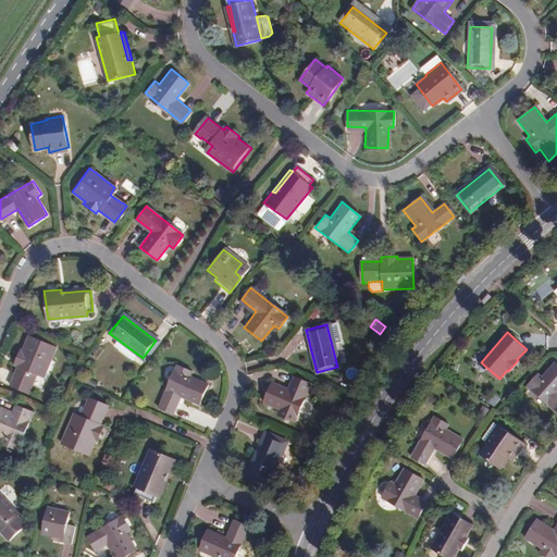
[(57,345),(29,333),(24,347),(21,346),(14,361),(19,363),(10,382),(29,391),(33,384),(32,383),(37,371),(45,374),(57,345)]
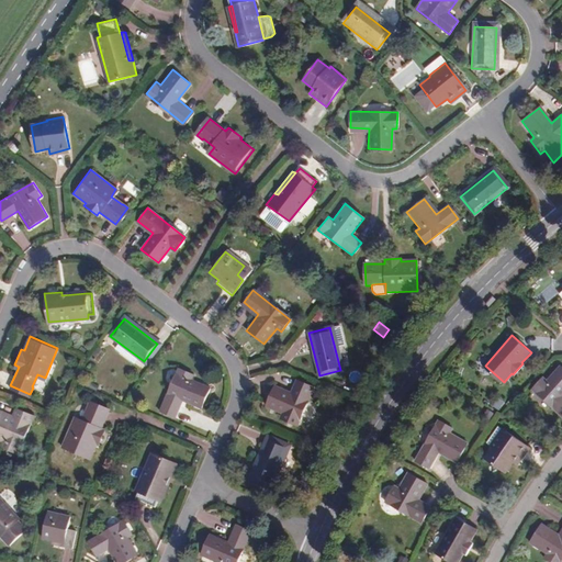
[(561,363),(561,362),(547,378),(542,375),(531,386),(561,414),(561,363)]
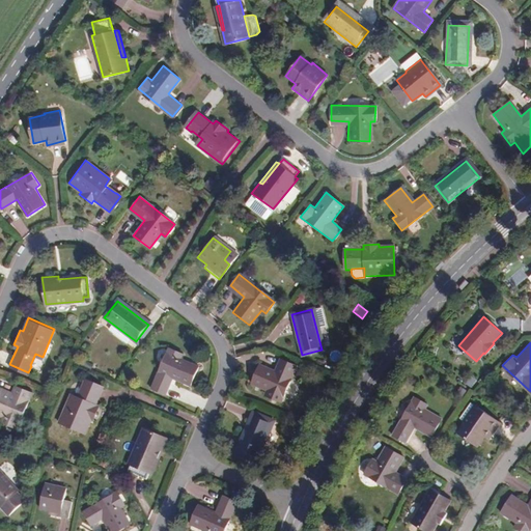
[(497,345),(494,343),(484,354),(487,356),(497,345)]
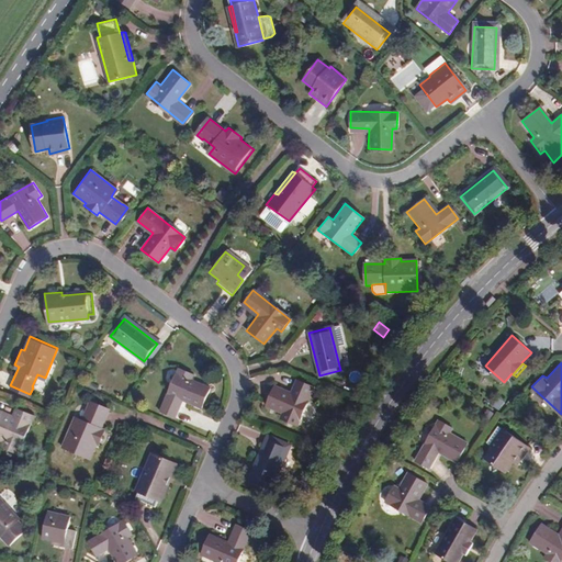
[(192,375),(178,369),(158,412),(173,418),(181,401),(199,409),(209,389),(190,381),(192,375)]
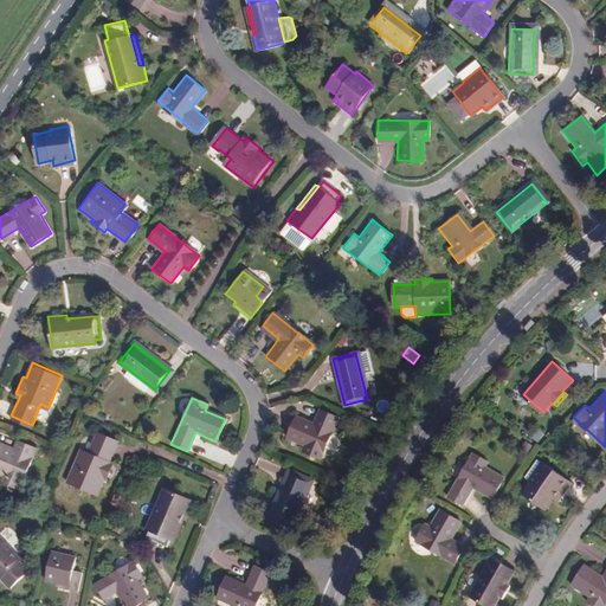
[(315,425),(294,417),(284,438),(305,447),(303,453),(318,461),(337,419),(321,412),(315,425)]
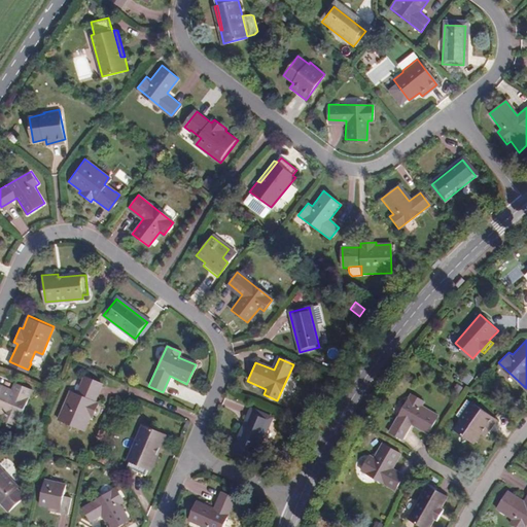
[(77,393),(69,389),(58,418),(82,428),(89,415),(92,417),(97,402),(94,401),(101,382),(82,375),(80,382),(82,382),(77,393)]
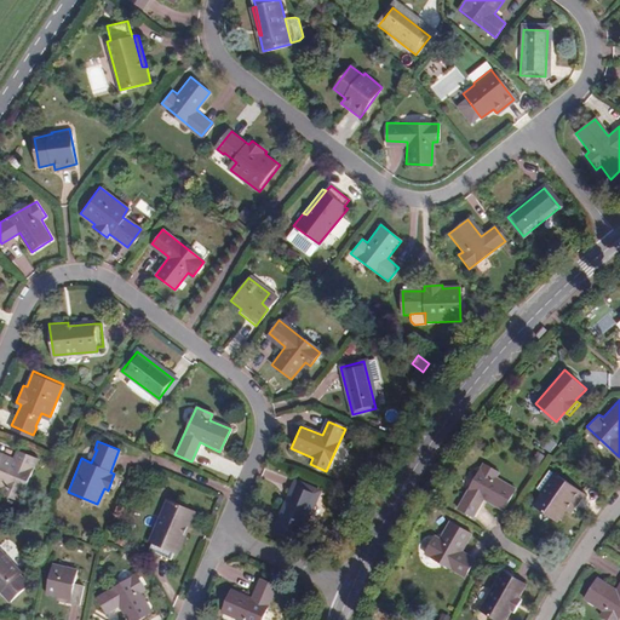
[(16,463),(0,457),(0,484),(5,487),(3,492),(21,499),(38,457),(22,449),(16,463)]
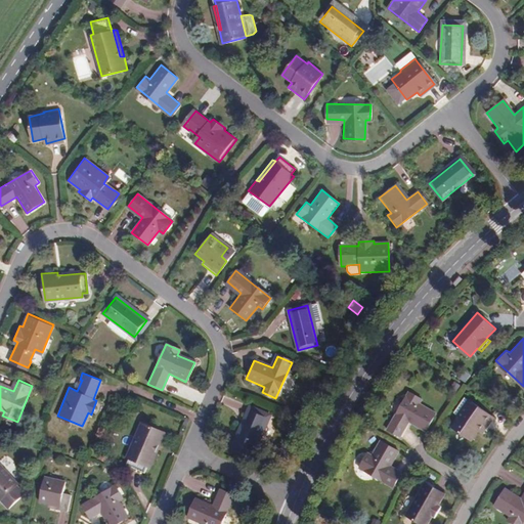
[(421,399),(407,391),(386,428),(398,436),(407,421),(423,430),(434,412),(419,402),(421,399)]
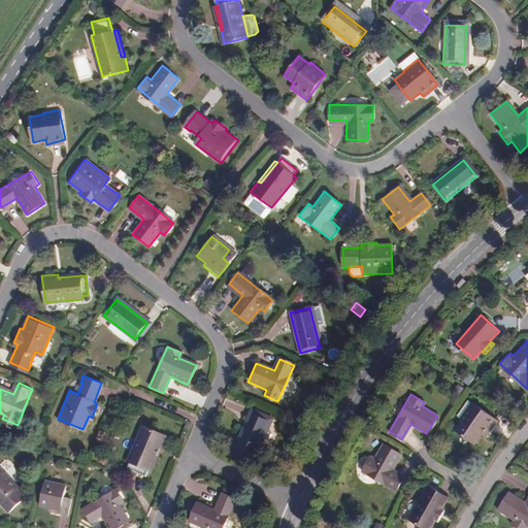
[(497,420),(470,401),(459,417),(460,418),(453,428),(473,442),(481,433),(485,436),(497,420)]
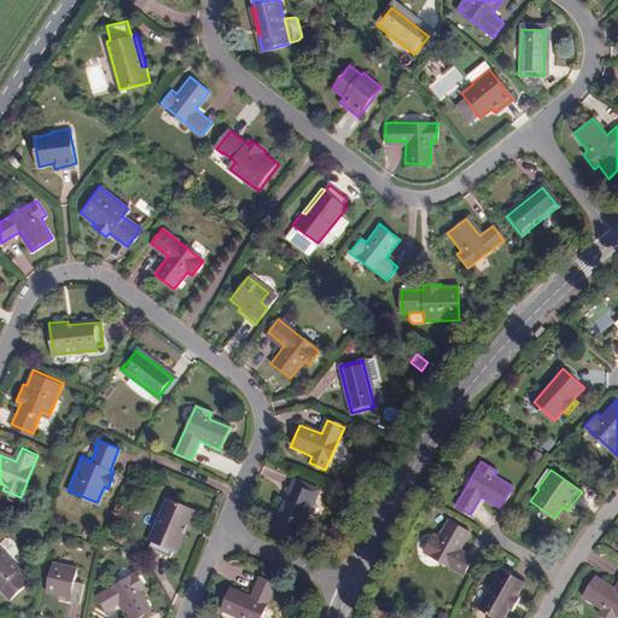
[(315,491),(293,482),(274,524),(297,535),(315,491)]
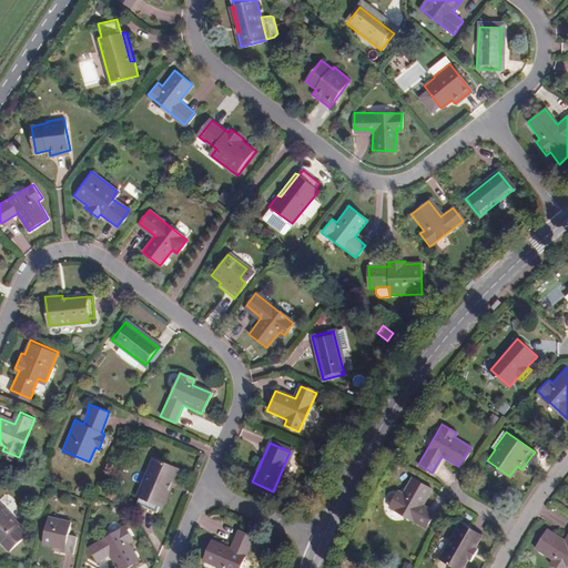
[(169,480),(173,482),(179,467),(153,456),(135,495),(139,496),(135,501),(155,510),(159,505),(169,480)]
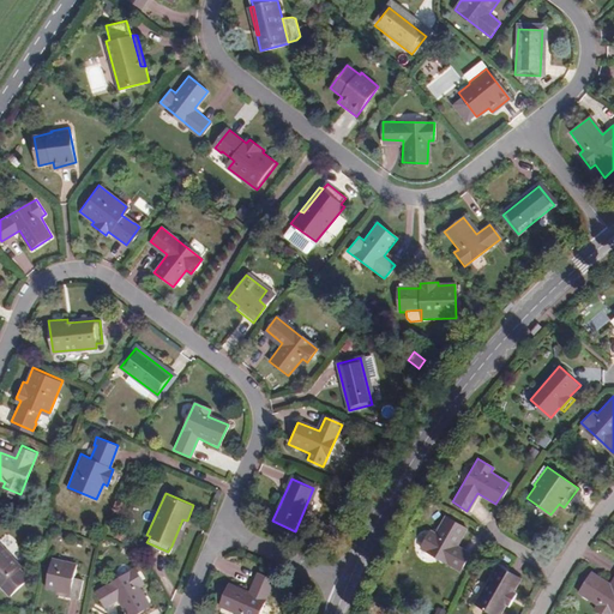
[(467,528),(445,515),(434,534),(429,531),(420,547),(458,570),(469,554),(456,546),(467,528)]
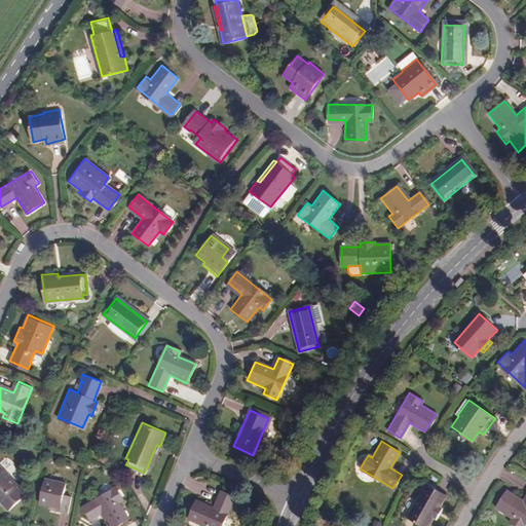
[(150,468),(160,446),(156,445),(147,467),(150,468)]
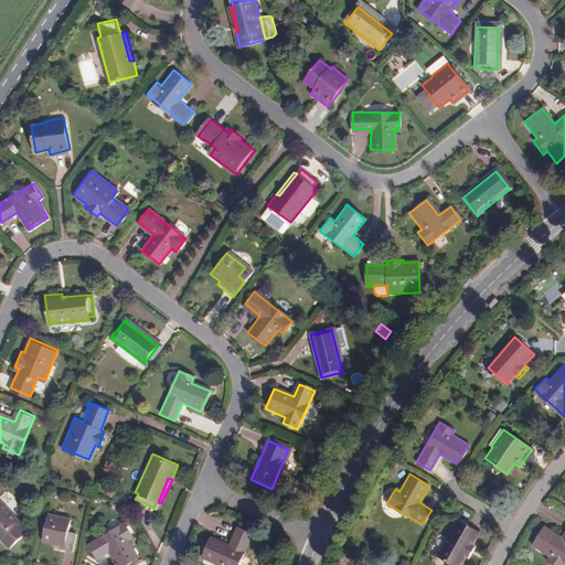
[(0,539),(19,521),(0,499),(0,539)]
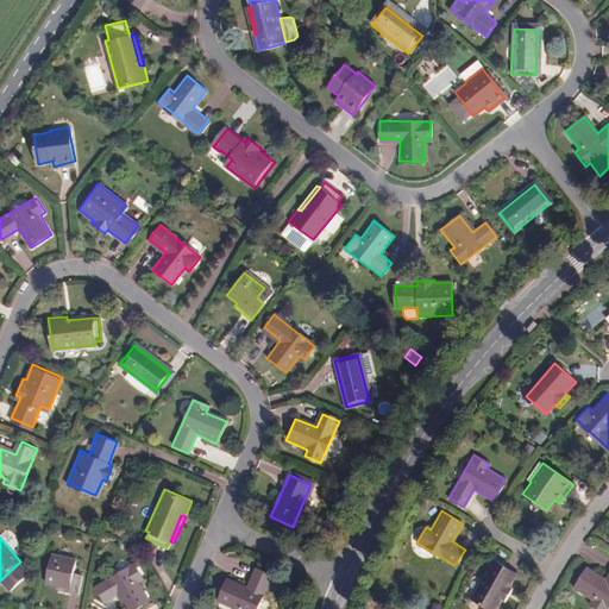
[(75,558),(50,552),(45,582),(56,584),(56,588),(76,594),(81,572),(73,571),(75,558)]
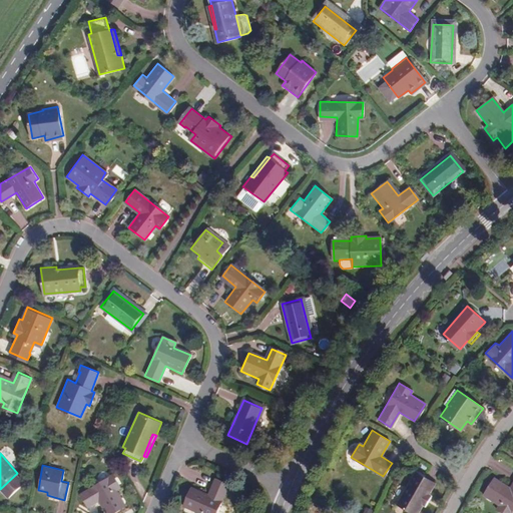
[(417,512),(423,504),(424,505),(430,495),(429,494),(435,483),(415,471),(397,504),(412,512),(417,512)]
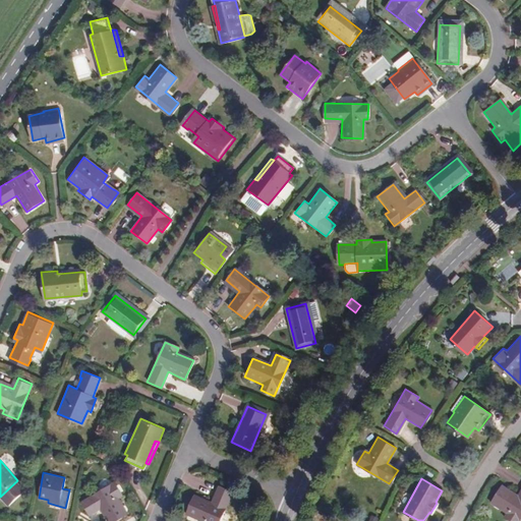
[(113,481),(80,501),(90,515),(99,509),(106,520),(113,520),(127,513),(117,498),(121,495),(113,481)]
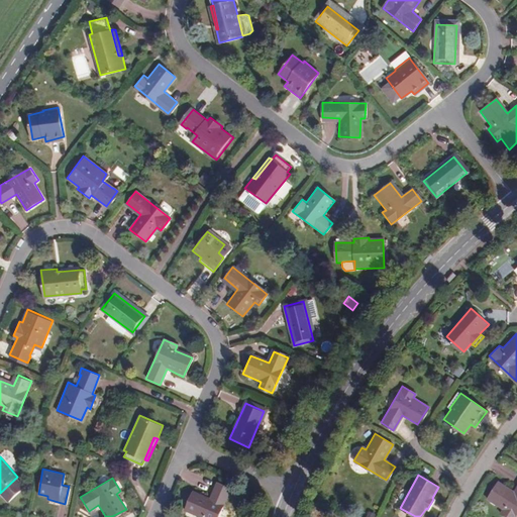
[(516,486),(514,491),(498,481),(487,497),(502,508),(499,513),(506,516),(513,516),(516,512),(516,486)]
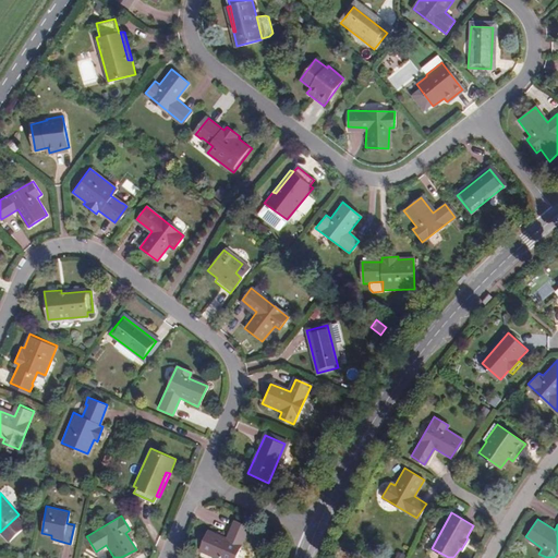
[(226,537),(207,530),(198,549),(216,557),(233,557),(247,528),(234,521),(226,537)]
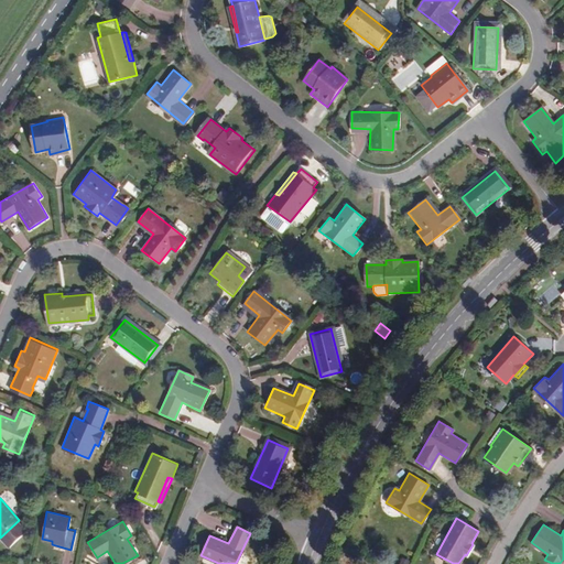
[(473,544),(466,555),(469,556),(476,545),(473,544)]
